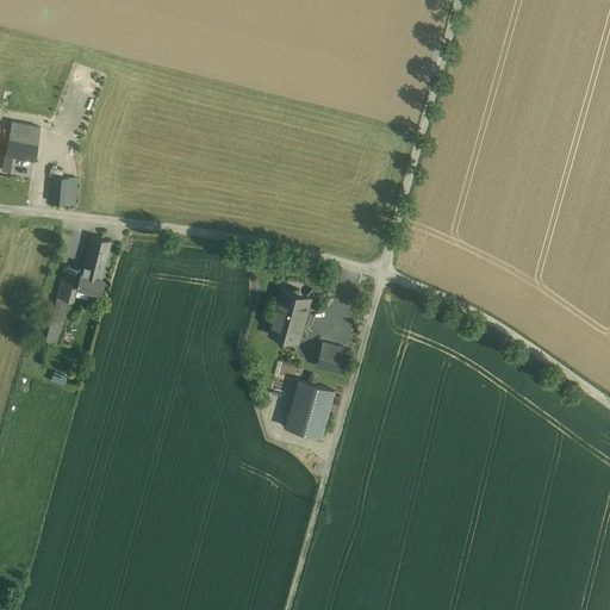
[(12,123),(5,157),(33,162),(39,129),(12,123)]
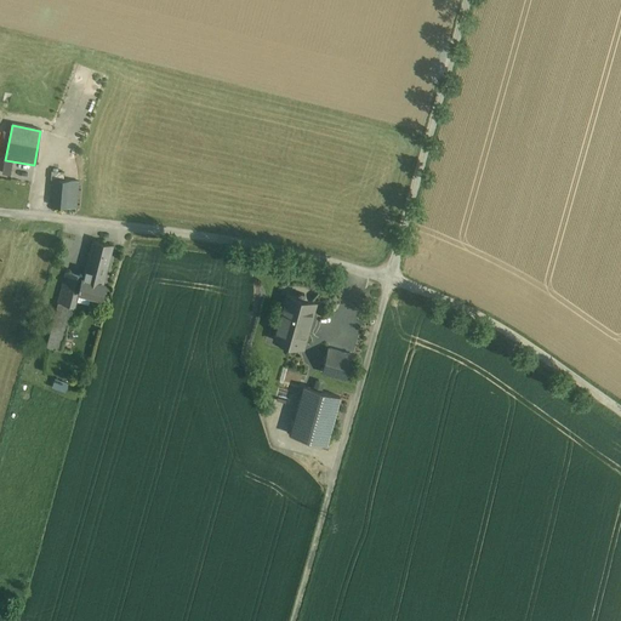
[(79,183),(53,182),(51,210),(78,211),(79,183)]
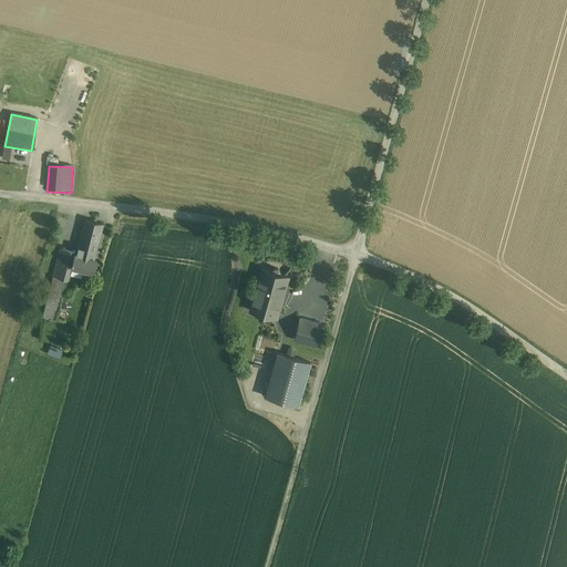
[(103,224),(85,219),(76,254),(74,254),(71,266),(72,266),(93,272),(96,259),(94,259),(103,224)]
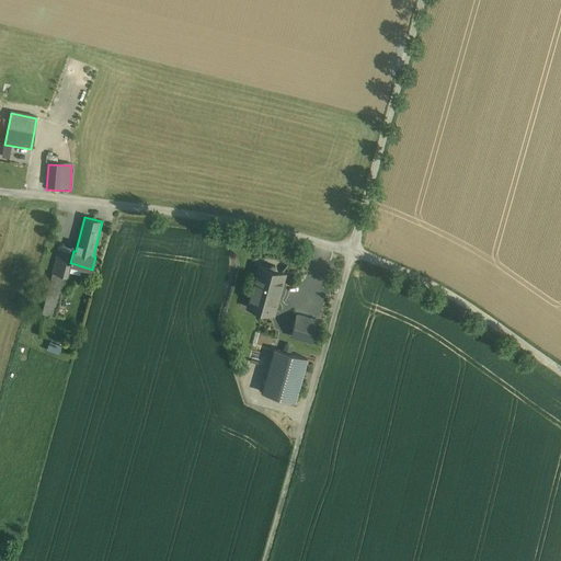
[(60,244),(43,315),(64,319),(69,297),(64,296),(71,263),(70,263),(73,251),(75,249),(60,244)]
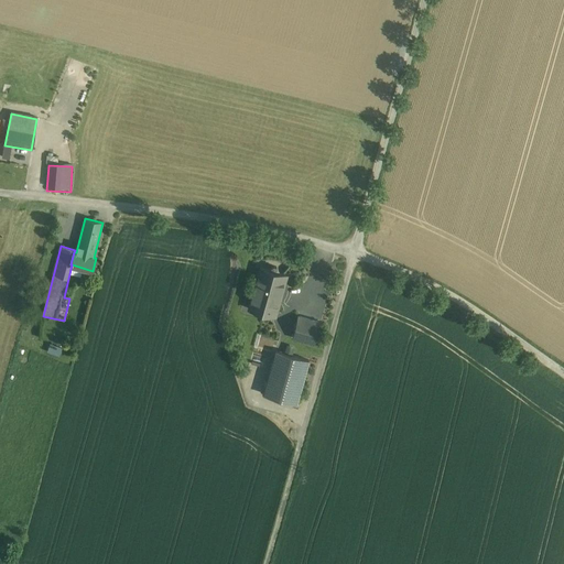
[(259,267),(246,312),(275,321),(289,275),(259,267)]
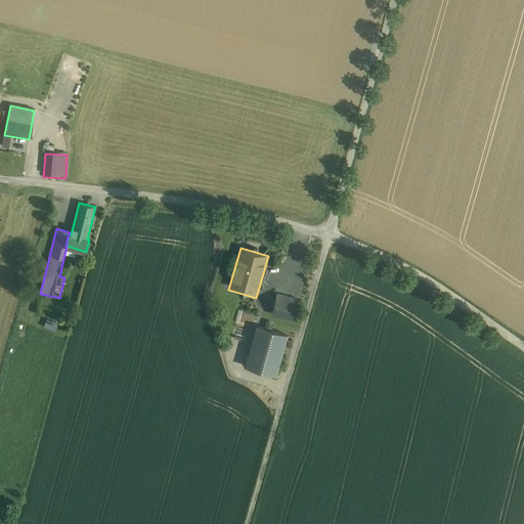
[(276,294),(271,314),(292,320),(298,299),(276,294)]
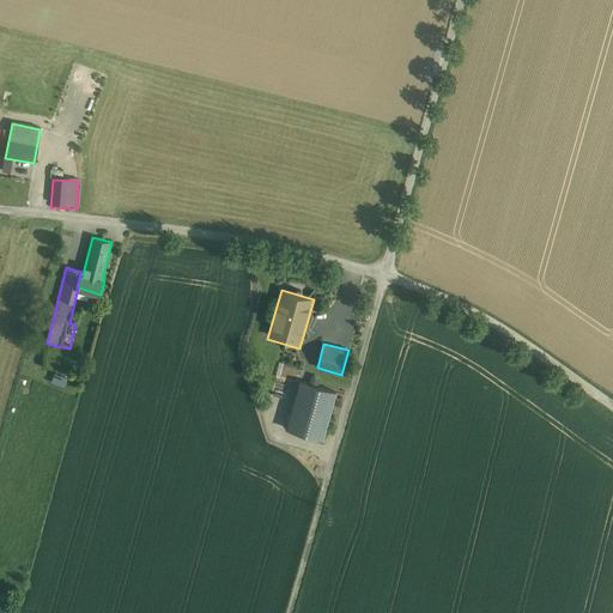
[(68,377),(48,371),(46,381),(66,387),(68,377)]
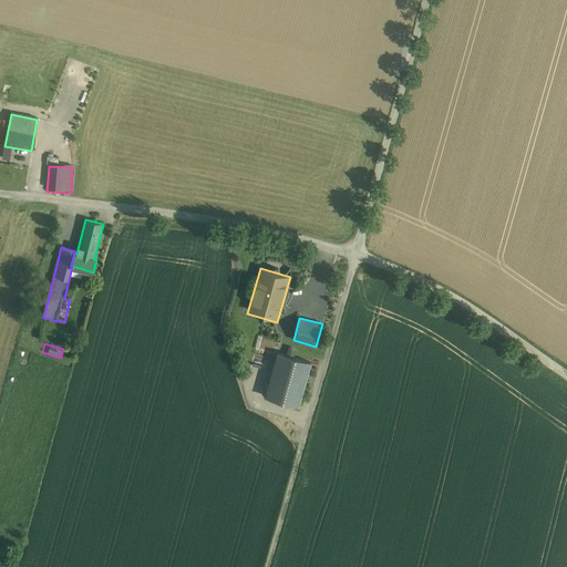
[(311,361),(278,352),(265,397),(298,405),(311,361)]
